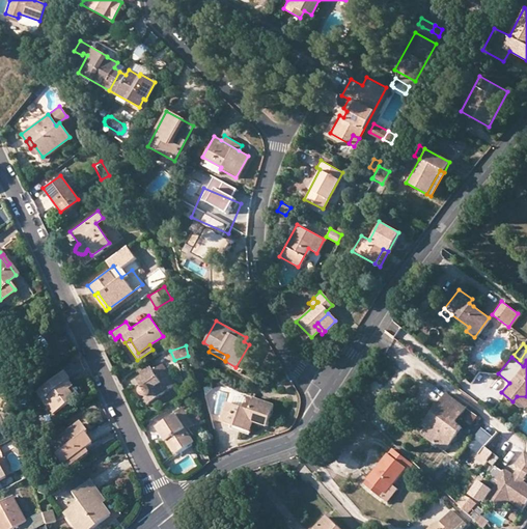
[(135,379),(140,386),(138,387),(137,391),(139,394),(141,395),(145,396),(147,401),(173,384),(160,363),(135,379)]
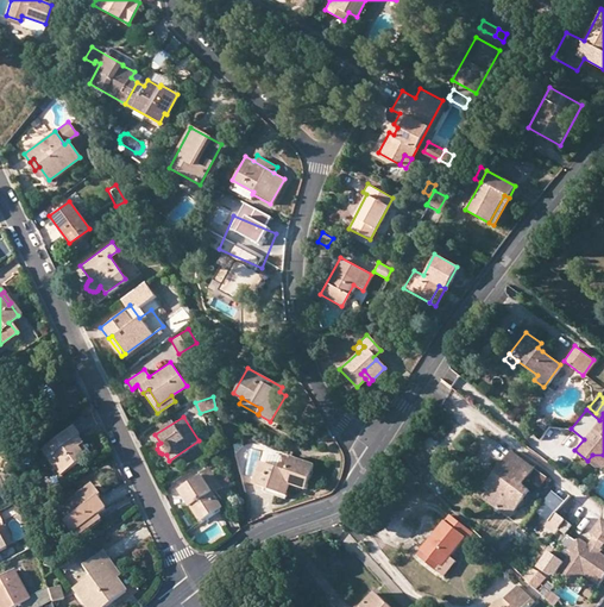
[(81,456),(74,448),(68,439),(74,436),(67,427),(37,449),(57,475),(81,456)]
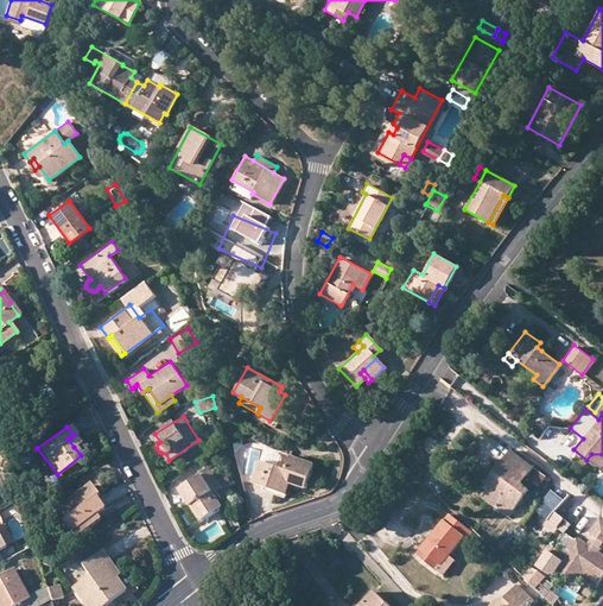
[(80,443),(74,435),(68,439),(74,447),(80,443)]
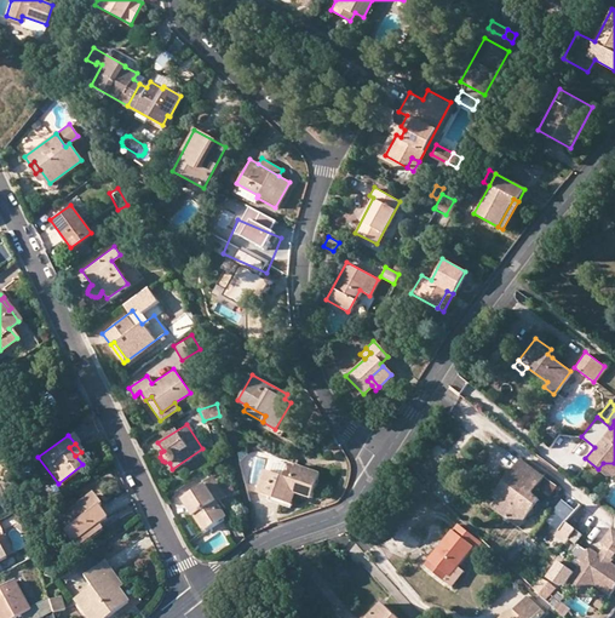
[(490,507),(507,520),(529,492),(541,476),(518,459),(492,493),(498,497),(490,507)]
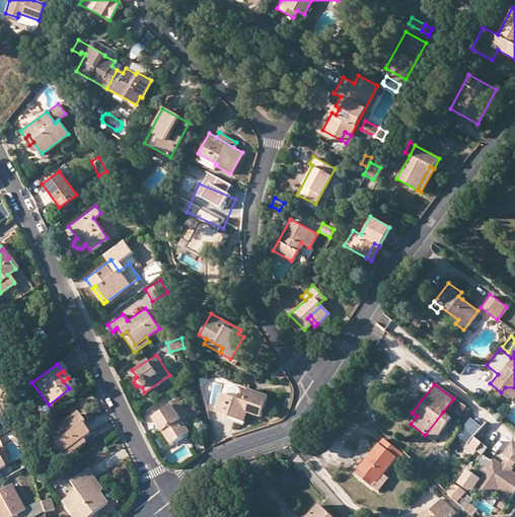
[(514,396),(514,387),(505,387),(501,392),(507,397),(514,396)]
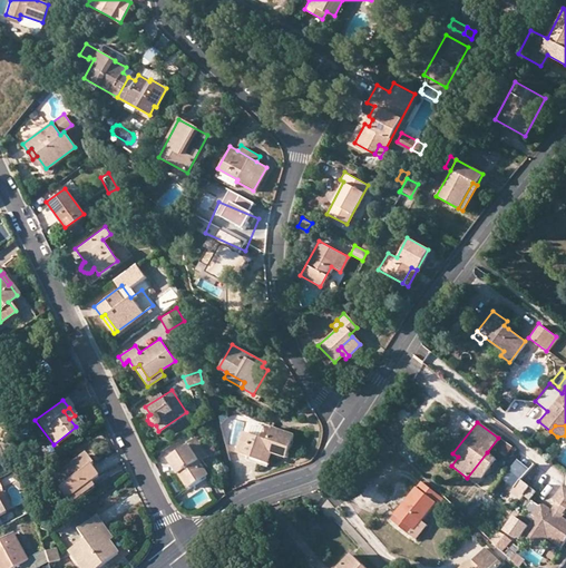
[(265,438),(242,430),(235,451),(266,461),(270,451),(285,457),(292,433),(270,427),(265,438)]
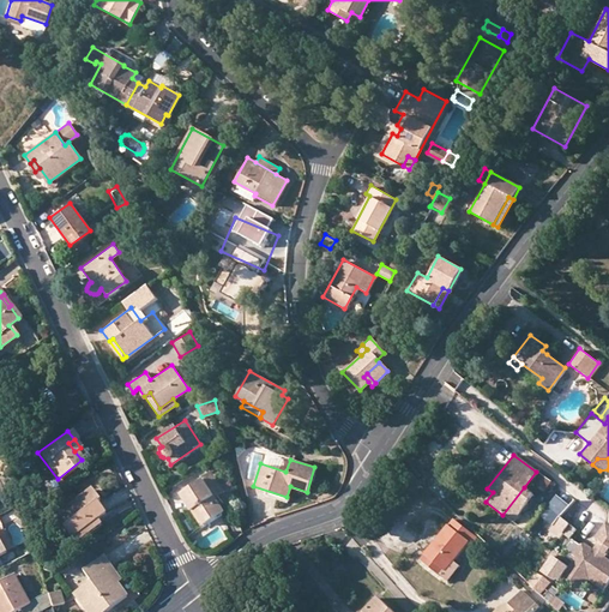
[(200,475),(202,478),(213,496),(222,491),(209,469),(200,475)]
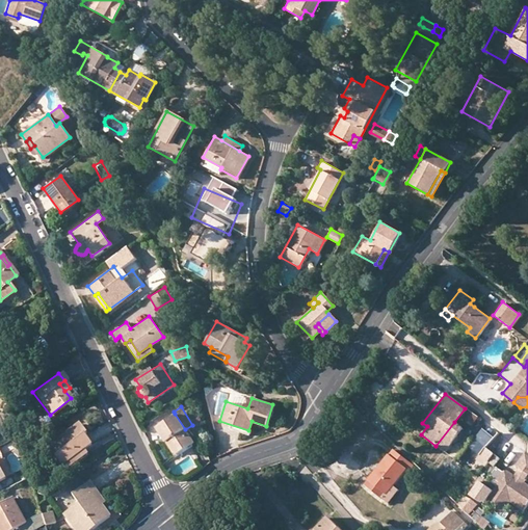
[(193,442),(185,429),(175,414),(155,427),(164,442),(166,441),(175,454),(193,442)]
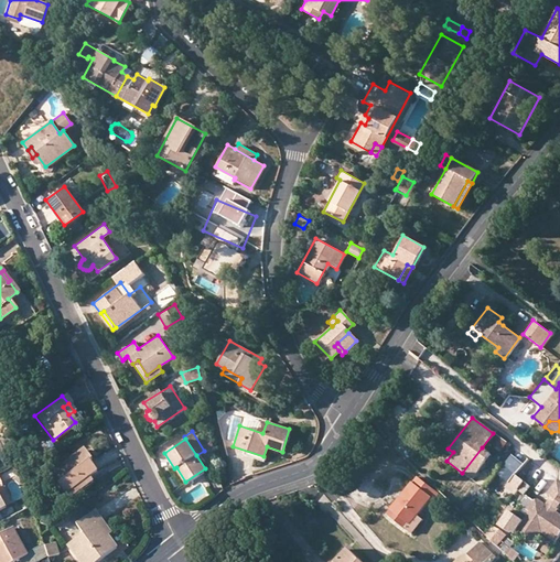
[(490,453),(482,447),(462,473),(470,478),(490,453)]
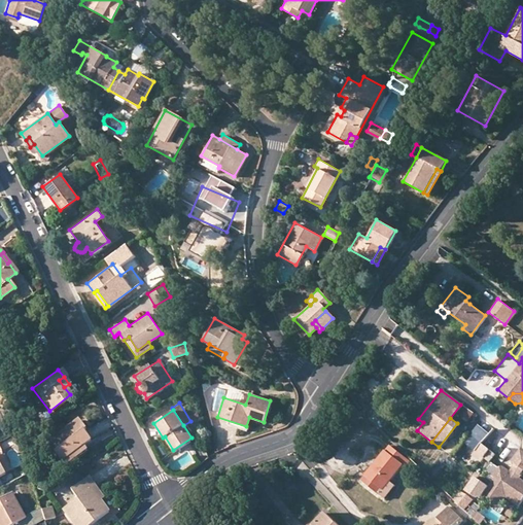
[(75,419),(47,440),(55,449),(51,451),(62,465),(83,449),(80,446),(88,441),(80,430),(82,428),(75,419)]
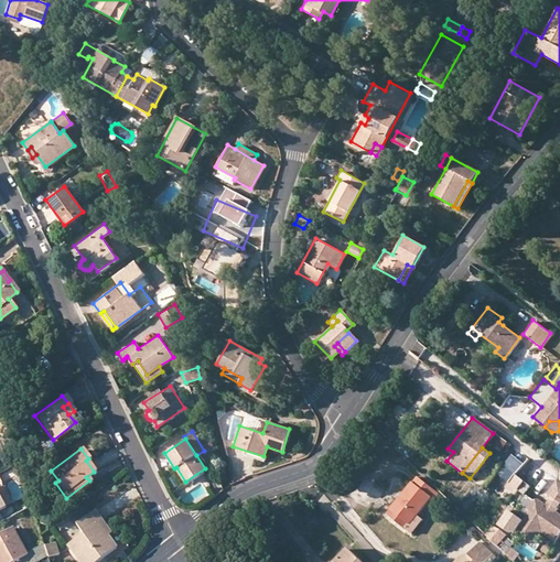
[(515,489),(520,494),(527,485),(513,473),(506,482),(515,489)]
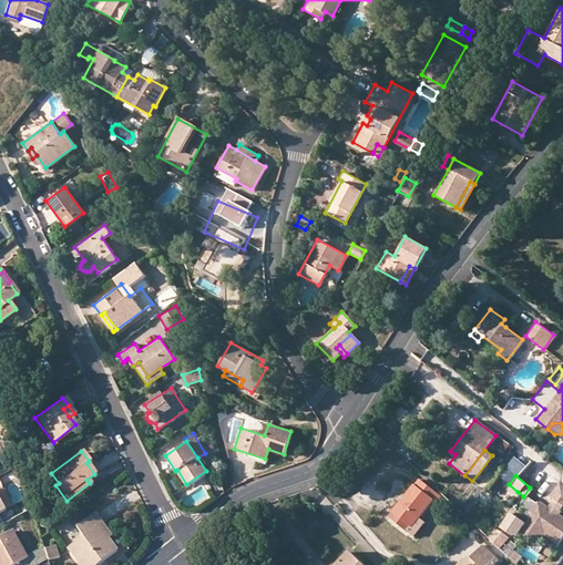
[(386,517),(405,531),(416,516),(429,499),(432,502),(439,493),(417,478),(386,517)]
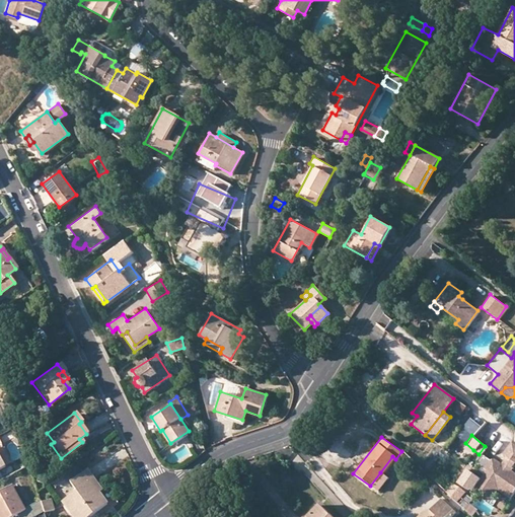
[(486,488),(496,488),(509,497),(514,488),(514,473),(509,469),(514,462),(514,444),(510,441),(502,454),(505,456),(500,463),(492,458),(488,458),(482,467),(485,469),(483,473),(481,476),(472,489),(482,495),(486,488)]
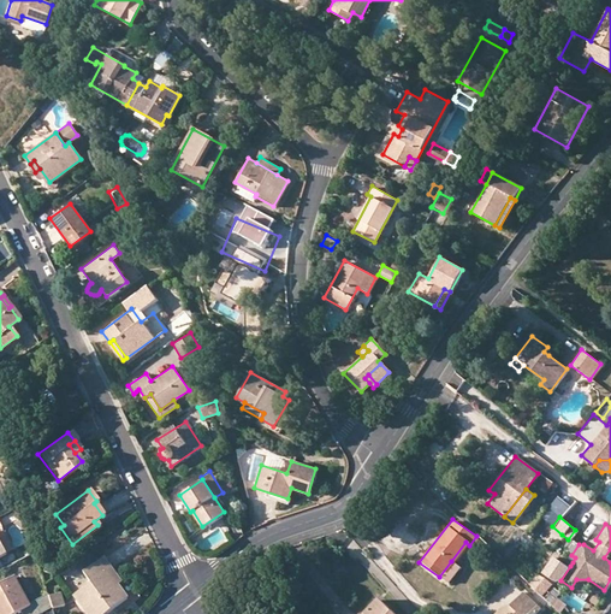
[(559,538),(562,535),(552,526),(549,530),(559,538)]
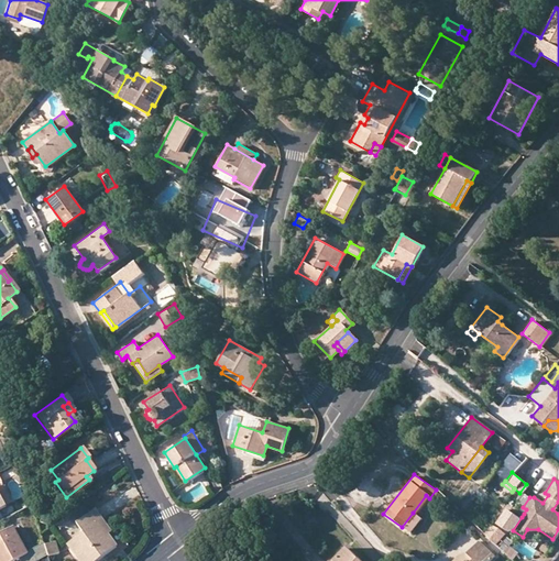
[(10,501),(1,484),(0,484),(0,498),(3,505),(10,501)]
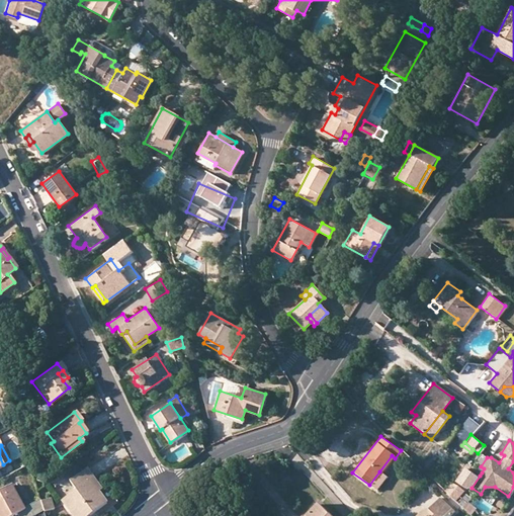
[(487,457),(481,453),(475,463),(479,465),(476,469),(482,473),(484,468),(481,466),(487,457)]
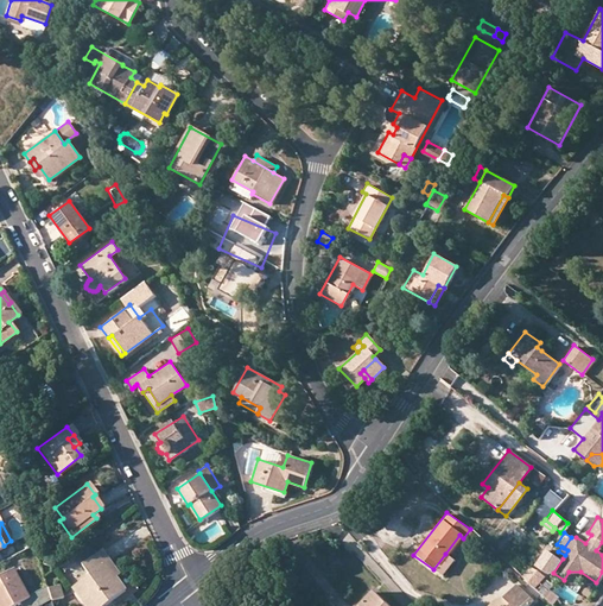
[(100,605),(122,589),(113,576),(102,562),(106,560),(99,549),(78,563),(87,574),(69,587),(83,605),(100,605)]
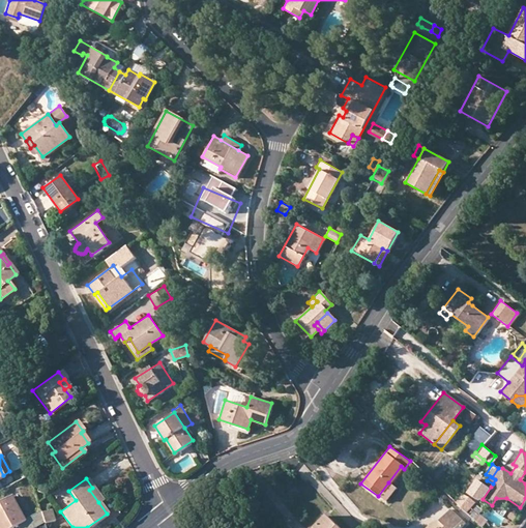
[(483,499),(491,487),(477,478),(468,493),(478,500),(483,499)]
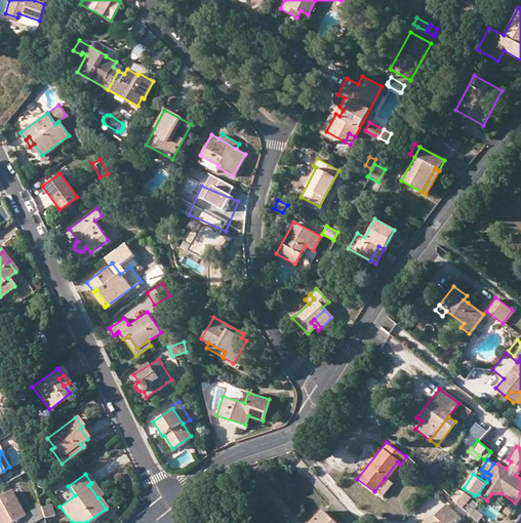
[(392,482),(385,478),(374,491),(381,496),(392,482)]
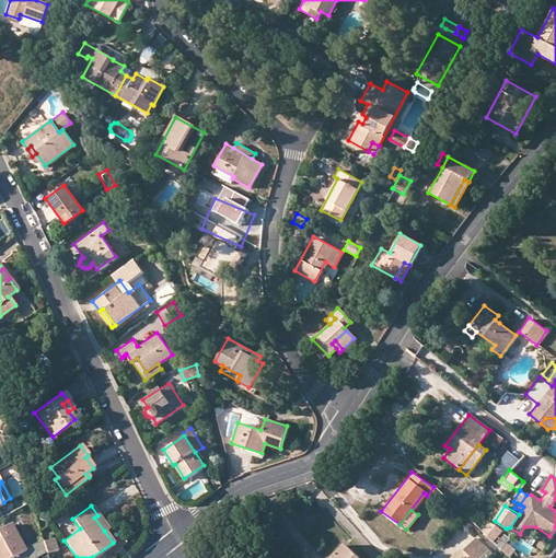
[(107,529),(97,515),(94,518),(104,531),(107,529)]
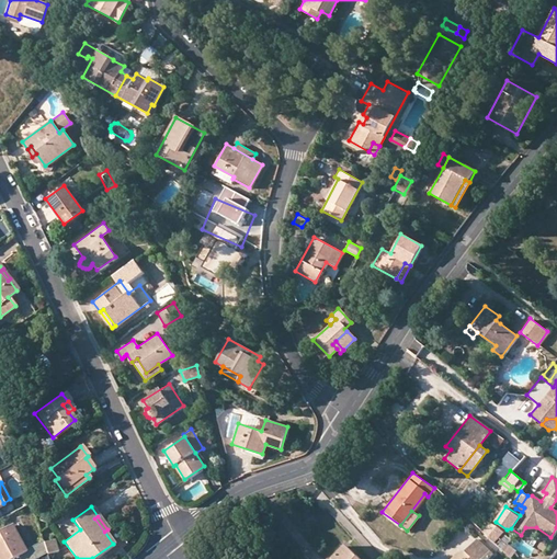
[(10,524),(0,528),(0,558),(9,558),(16,555),(18,558),(31,558),(45,552),(42,542),(41,540),(23,549),(10,524)]
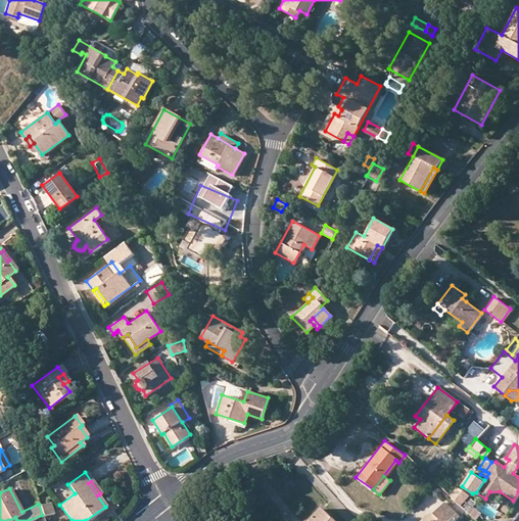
[(468,494),(462,490),(454,500),(460,505),(468,494)]
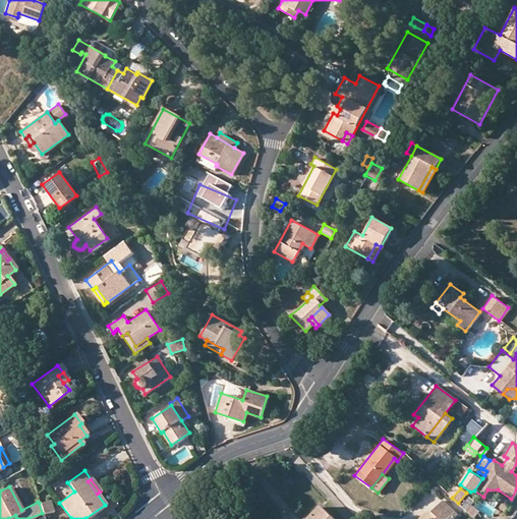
[(491,501),(498,489),(487,489),(483,497),(491,501)]
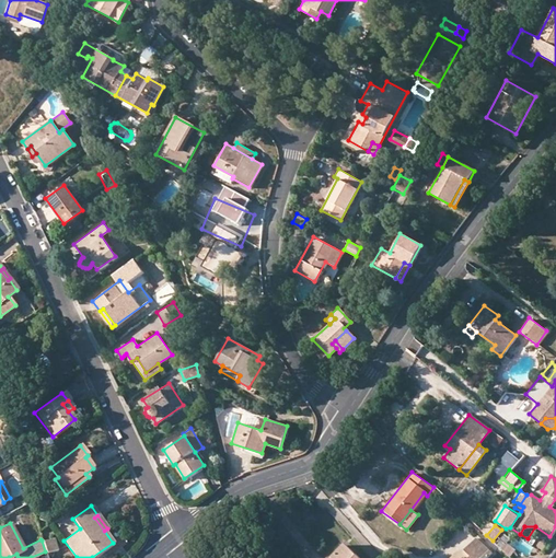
[(474,536),(462,548),(470,555),(466,557),(463,557),(461,557),(484,557),(490,553),(474,536)]
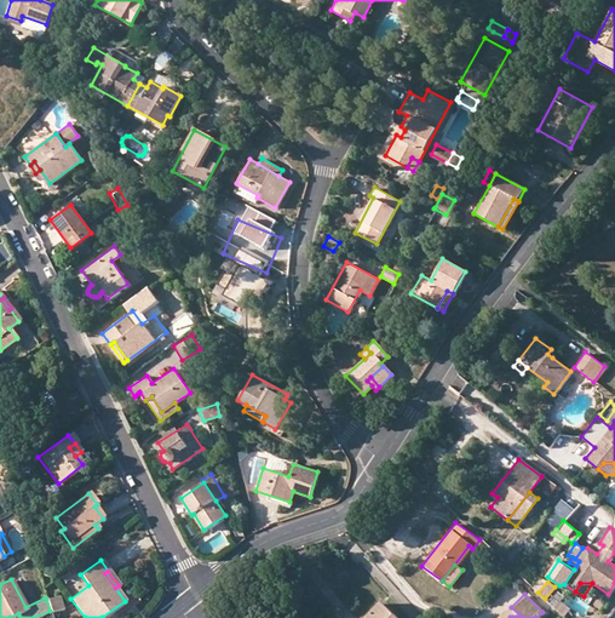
[(57,595),(46,599),(50,611),(50,612),(61,608),(57,595)]
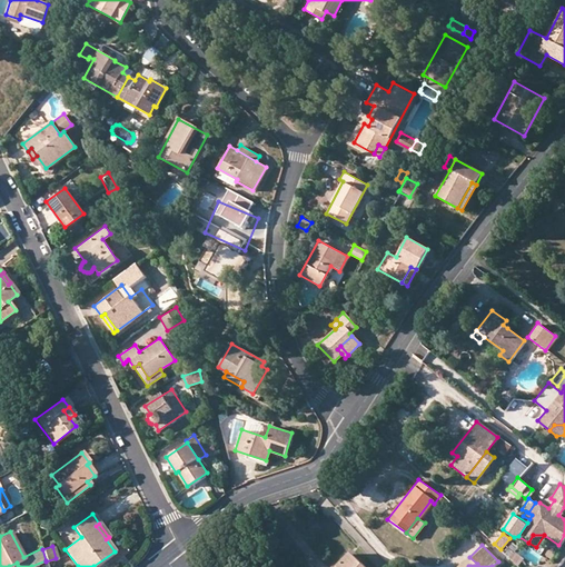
[(363,566),(348,554),(335,566),(363,566)]
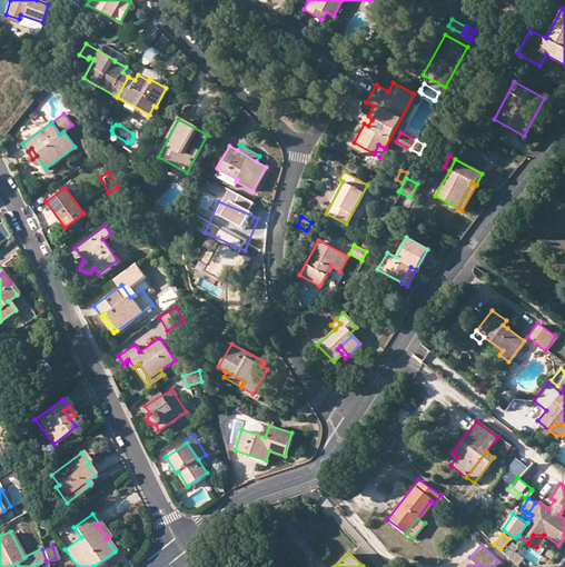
[(474,566),(477,564),(469,557),(464,559),(456,566),(468,566),(471,566),(474,566)]
